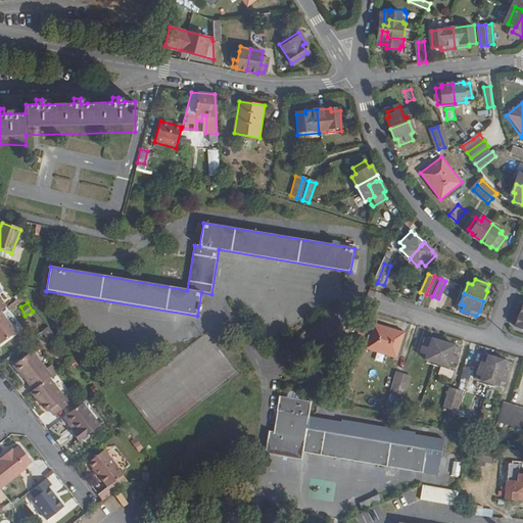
[(0,346),(15,334),(0,314),(0,346)]
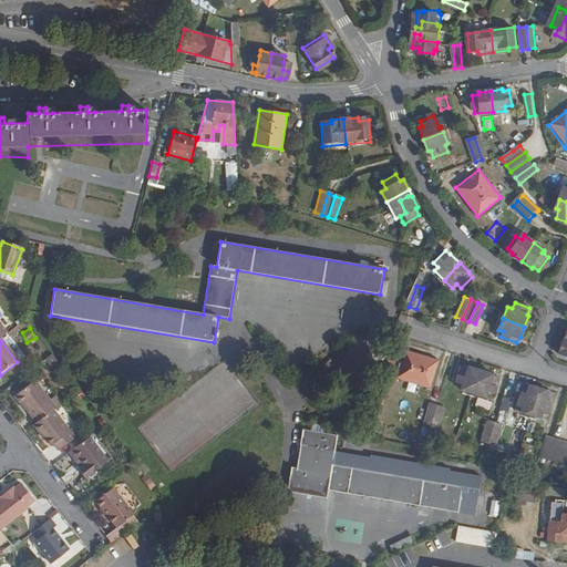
[(439,364),(404,353),(397,380),(430,391),(439,364)]
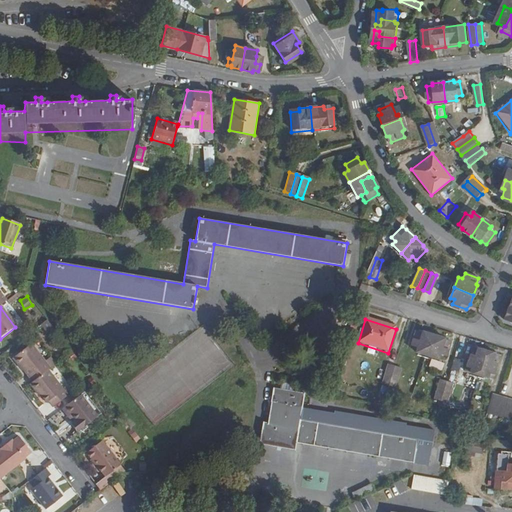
[(52,327),(49,324),(47,321),(42,326),(46,331),(52,327)]
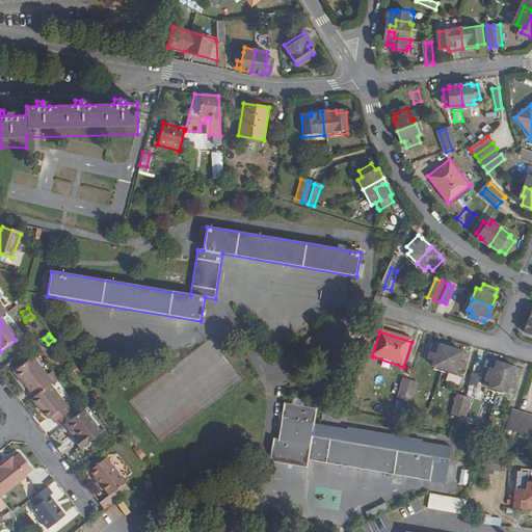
[(432,364),(444,368),(451,347),(440,344),(439,346),(433,344),(429,357),(434,360),(432,364)]
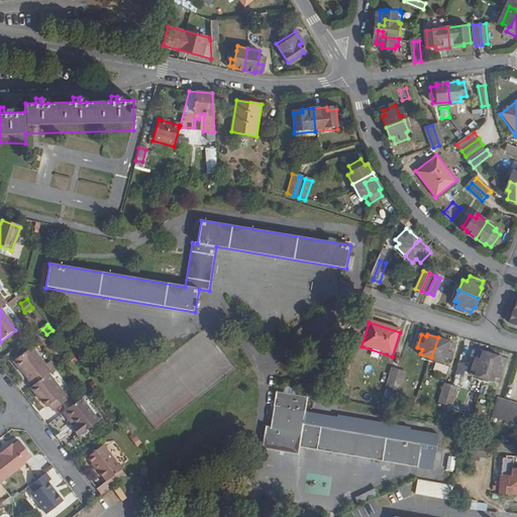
[(438,337),(431,357),(442,360),(443,356),(449,358),(453,344),(448,342),(448,341),(438,337)]
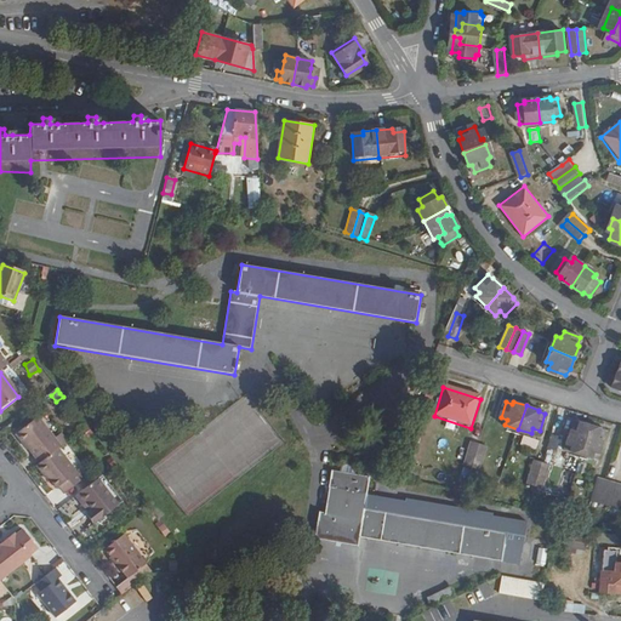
[(41,463),(60,450),(62,448),(38,417),(17,436),(24,446),(27,445),(41,463)]
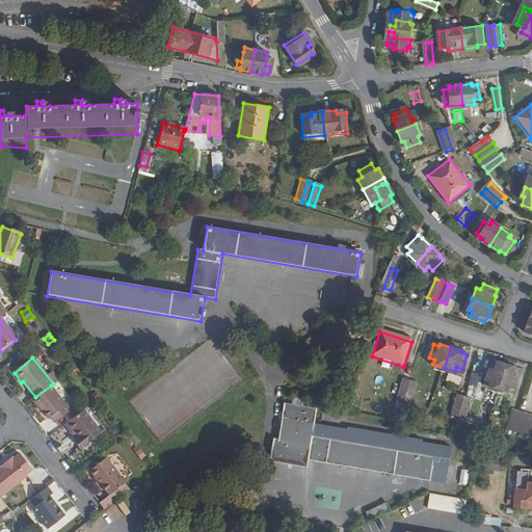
[(483,383),(498,388),(505,365),(490,361),(483,383)]
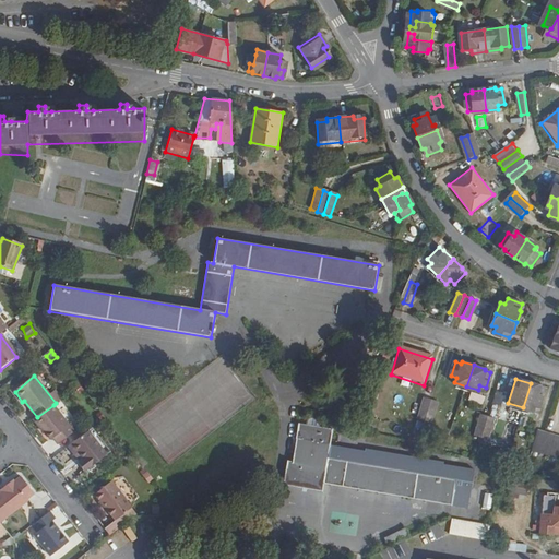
[(531,383),(523,407),(537,412),(545,388),(531,383)]
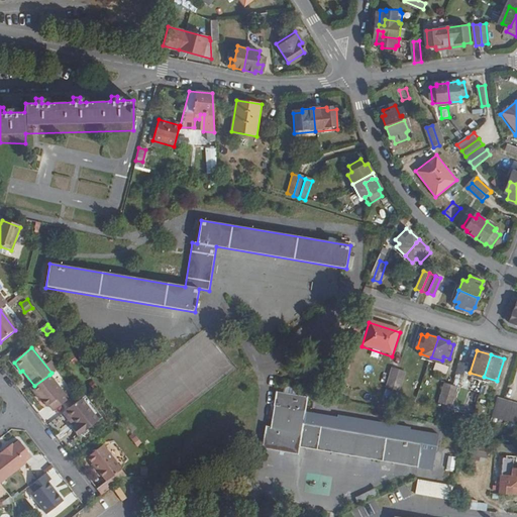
[(385,386),(393,389),(398,371),(391,369),(385,386)]
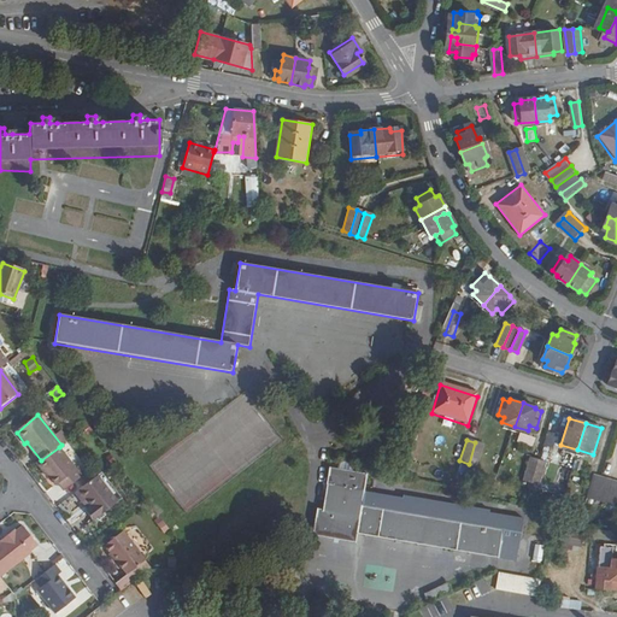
[(475,442),(469,464),(475,466),(481,444),(475,442)]
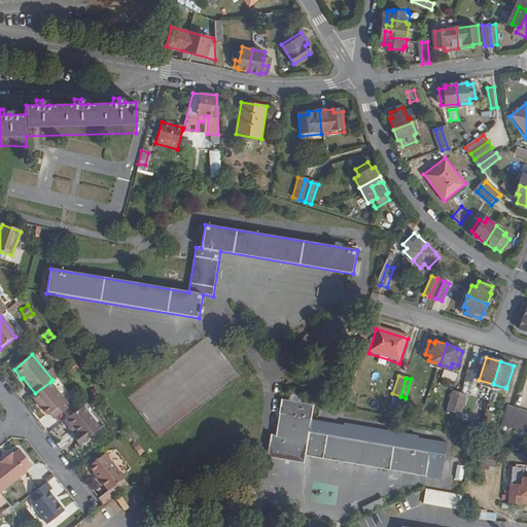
[(35,393),(32,395),(38,405),(40,403),(48,415),(50,413),(56,419),(70,407),(50,382),(35,393)]
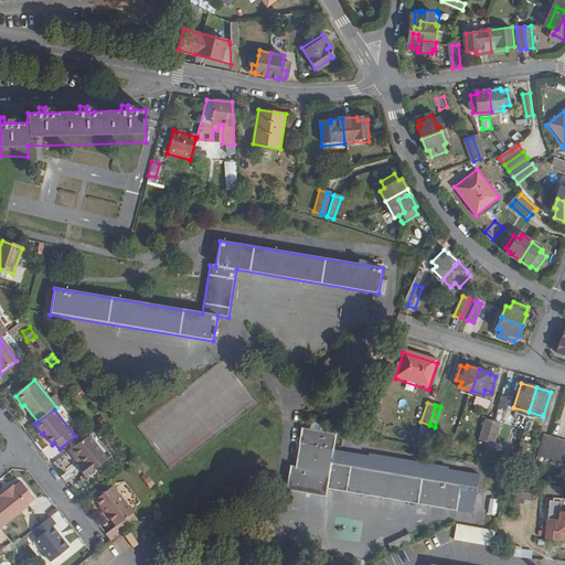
[(533,432),(534,418),(515,417),(515,430),(533,432)]
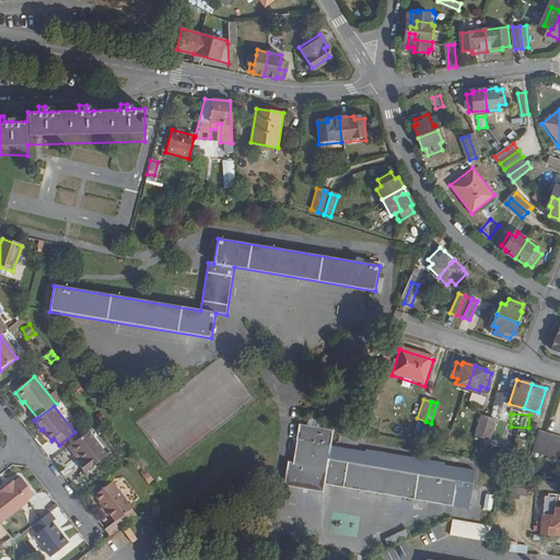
[(475,435),(478,436),(481,438),(488,417),(481,415),(475,435)]
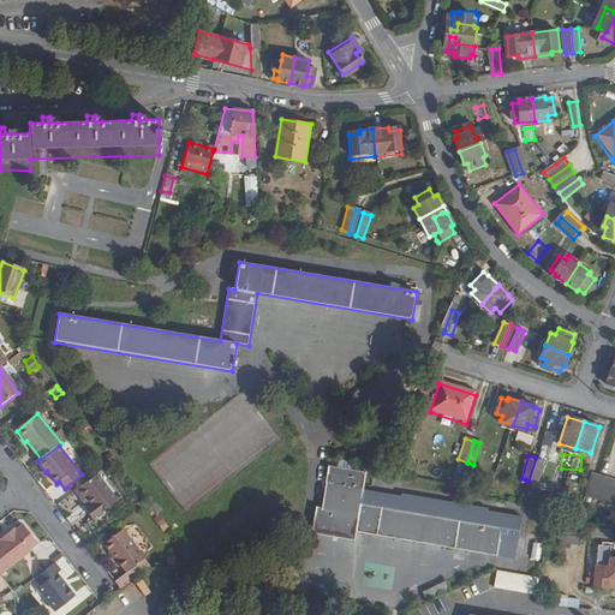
[(542,460),(536,458),(529,481),(536,482),(542,460)]
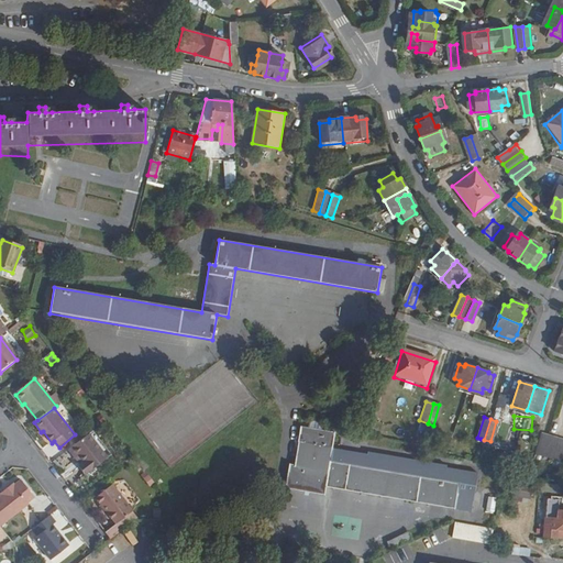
[(289,464),(285,489),(324,496),(326,488),(471,514),(475,488),(477,474),(448,468),(449,465),(363,450),(362,454),(332,449),(335,433),(301,427),(294,465),(289,464)]
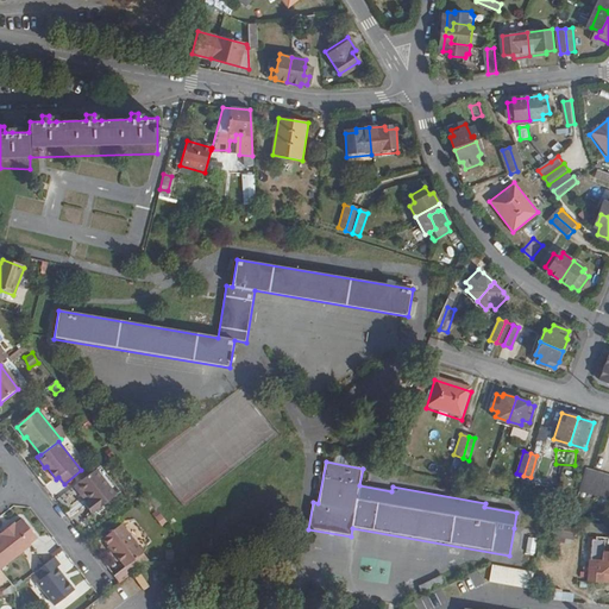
[(101,468),(75,488),(83,497),(87,495),(92,501),(89,503),(96,513),(123,491),(101,468)]
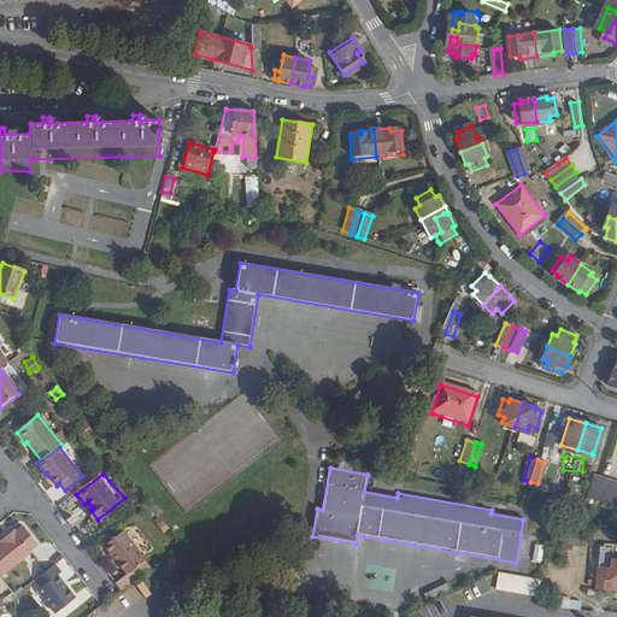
[(586,498),(595,499),(601,476),(593,474),(586,498)]
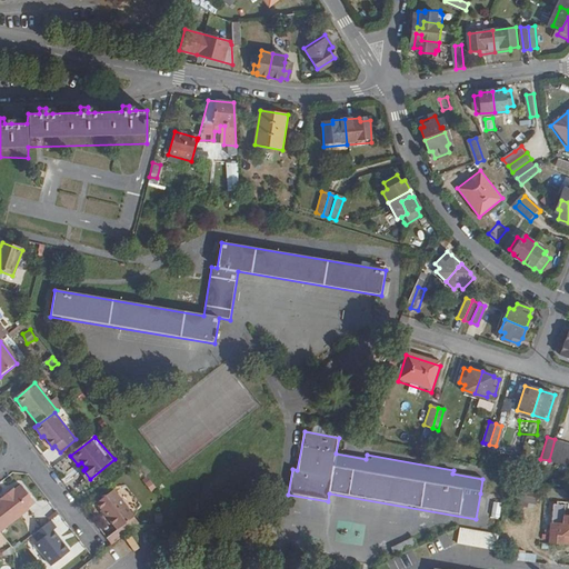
[(549,460),(556,462),(561,441),(555,439),(549,460)]
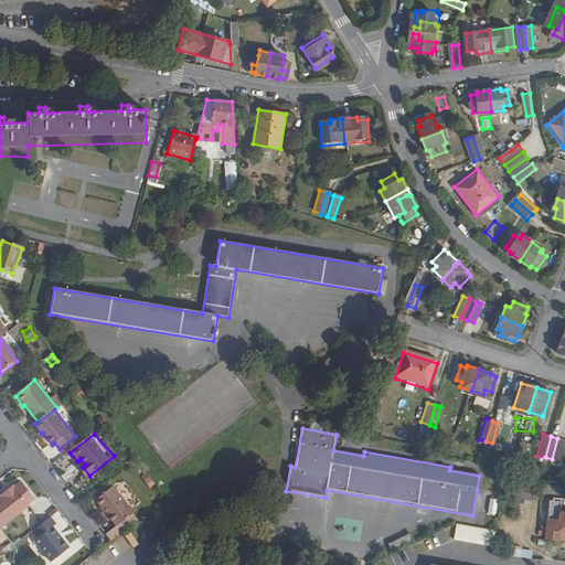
[(557,438),(552,459),(560,461),(564,440),(557,438)]
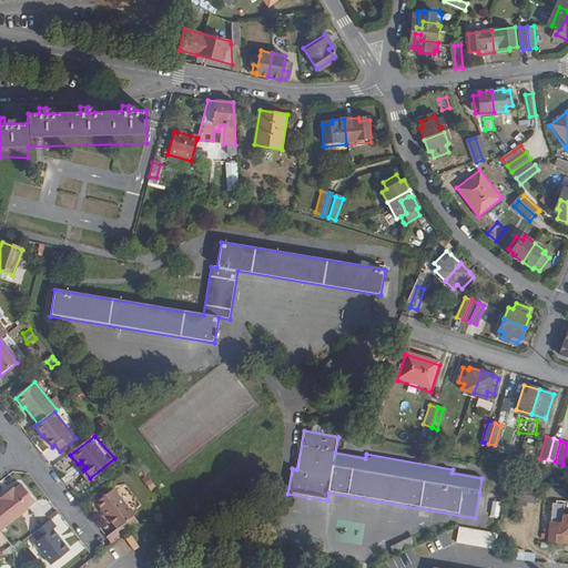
[(0,531),(1,533),(29,509),(28,507),(36,501),(21,485),(16,489),(12,487),(3,494),(6,497),(0,501),(0,531)]
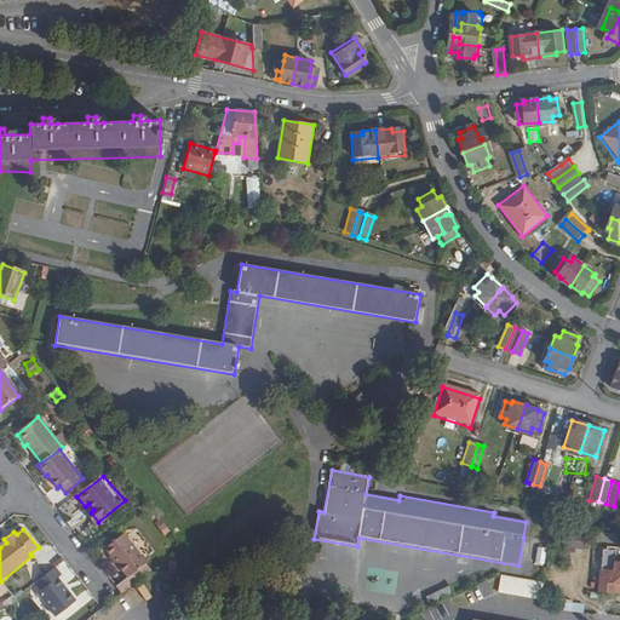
[(125,569),(131,577),(145,566),(149,563),(125,534),(107,547),(125,569)]
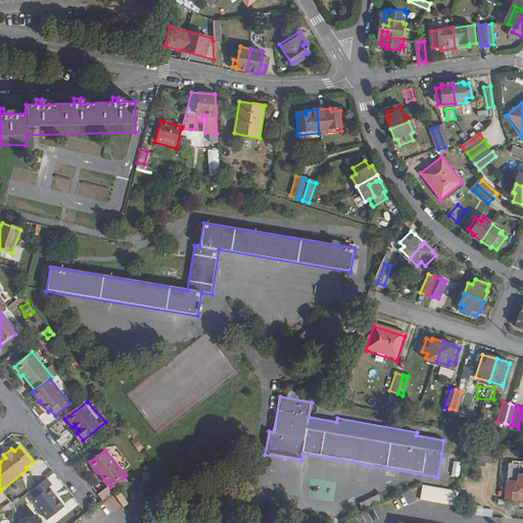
[(481,455),(480,462),(490,464),(492,457),(481,455)]
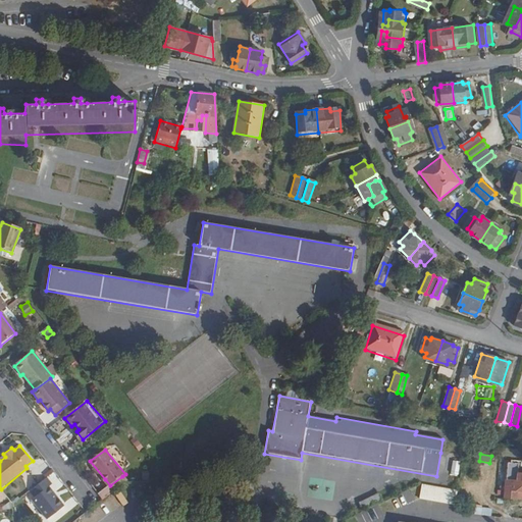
[(458,475),(460,461),(453,460),(451,474),(458,475)]
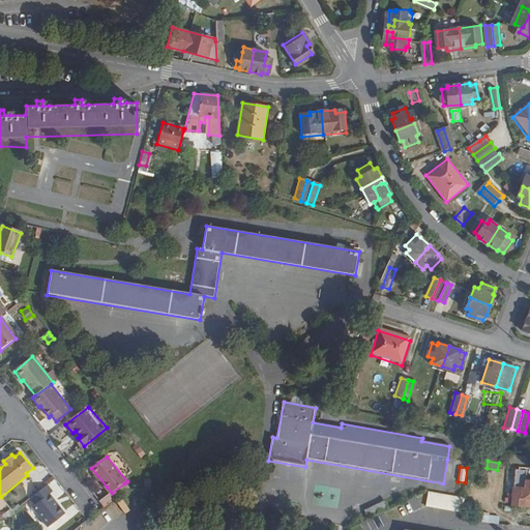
[(523,491),(514,490),(512,506),(524,507),(526,499),(529,499),(529,482),(524,482),(523,491)]
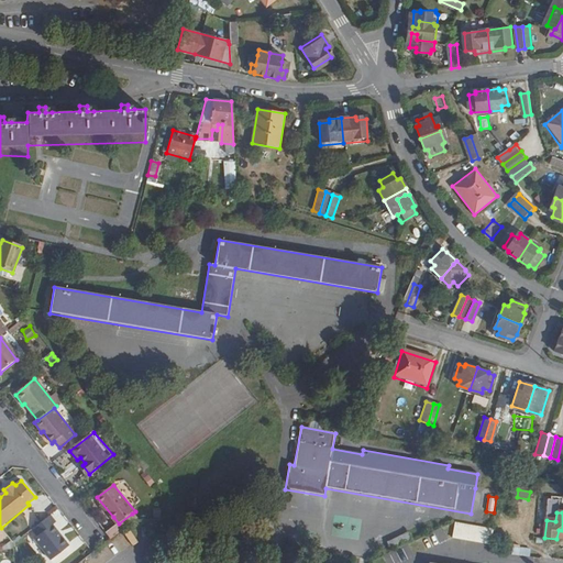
[(556,512),(549,512),(547,520),(555,521),(556,512)]
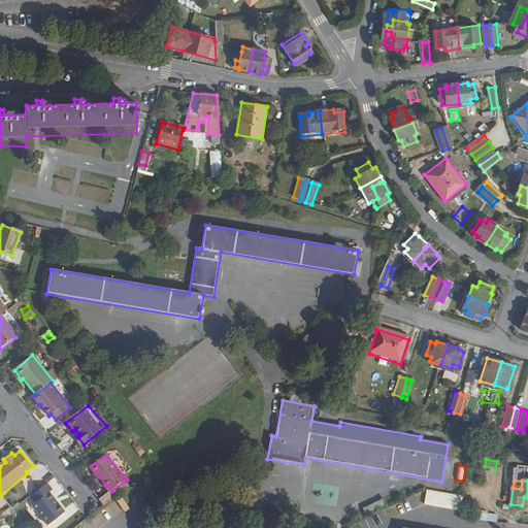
[(47,485),(31,497),(36,504),(33,506),(48,526),(66,513),(51,493),(53,490),(47,485)]
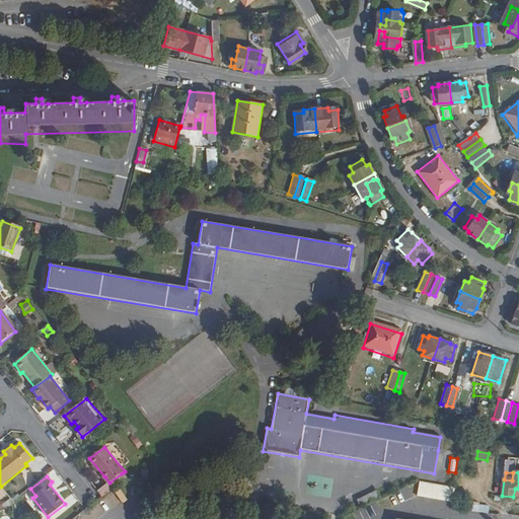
[(104,476),(93,485),(99,491),(109,483),(104,476)]
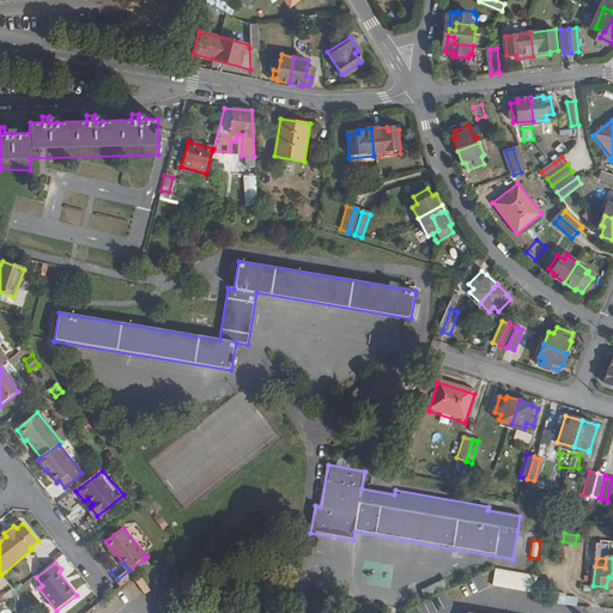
[(533,592),(535,575),(495,568),(492,584),(533,592)]
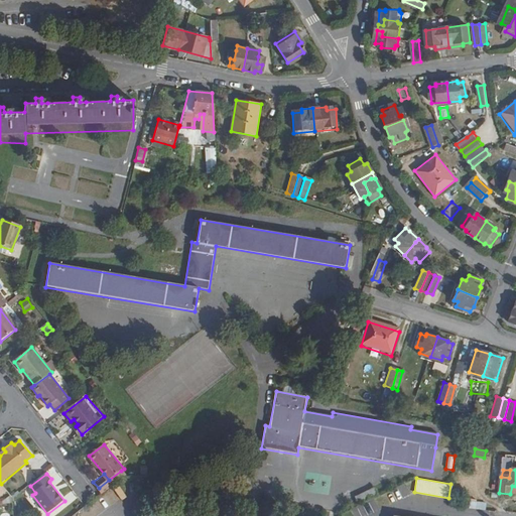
[(469,509),(486,510),(486,501),(470,500),(469,509)]
